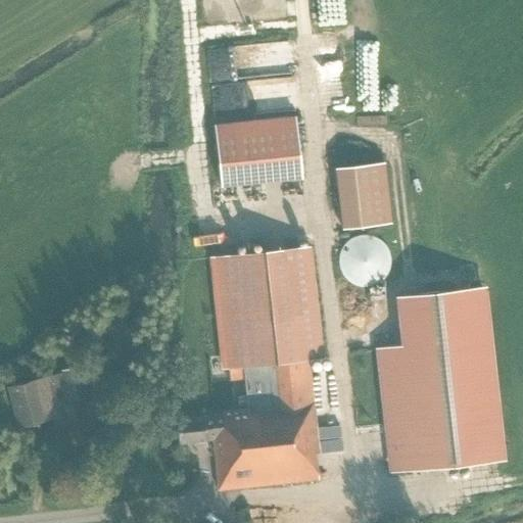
[(270,64),(290,63),(289,36),(269,36),(270,64)]
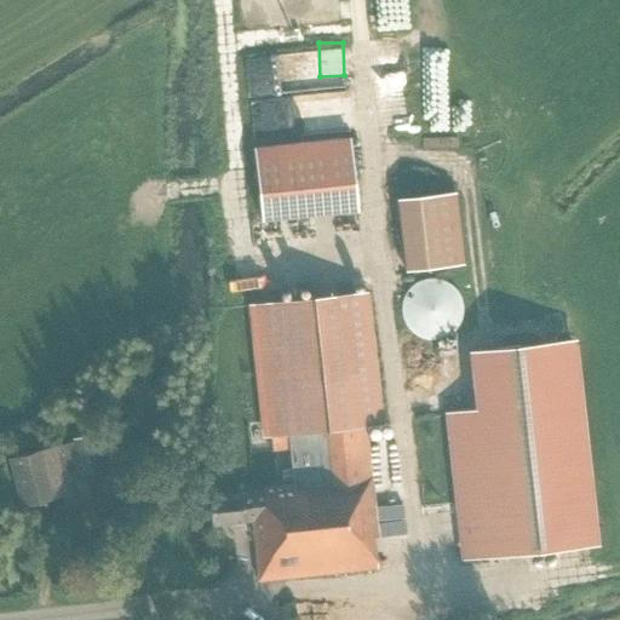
[(350,139),(253,149),(260,222),(357,212),(350,139)]
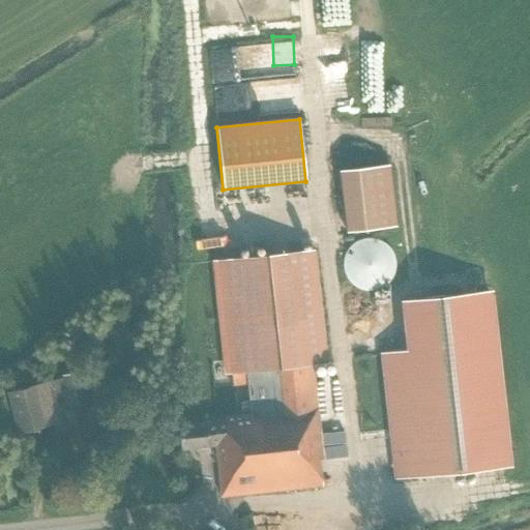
[(396,237),(394,173),(344,175),(346,239),(396,237)]
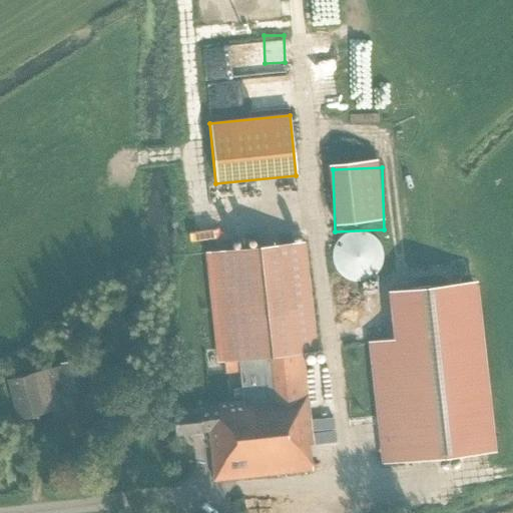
[(373,236),(371,235),(368,233),(364,232),(361,231),(359,231),(357,231),(355,231),(353,231),(349,233),(345,234),(343,235),(342,236),(340,238),(339,239),(337,241),(336,242),(335,244),(334,247),(333,248),(333,251),(332,254),(332,257),(332,261),(333,262),(333,265),(334,268),(336,271),(338,273),(340,276),(342,278),(345,279),(347,281),(350,282),(352,282),(357,283),(360,283),(362,282),(366,281),(368,281),(371,279),(373,278),(375,276),(377,274),(379,272),(380,269),(381,267),(382,265),(382,262),(383,260),(383,257),(383,254),(382,251),(382,249),(381,246),(379,243),(377,240),(375,238),(373,236)]
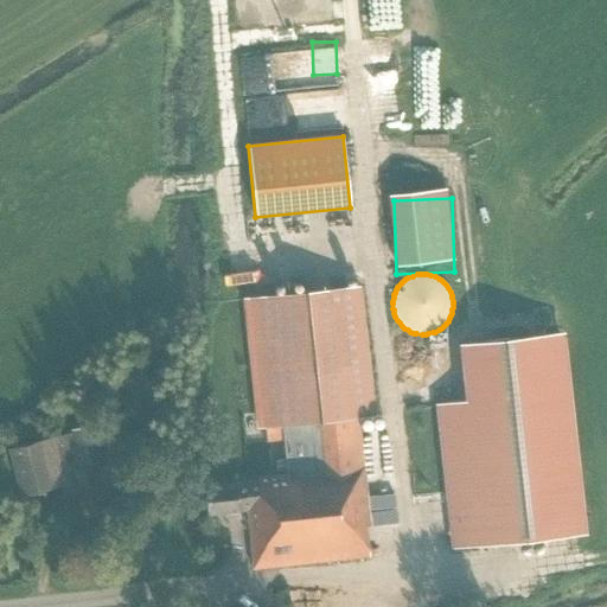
[(370,528),(357,419),(374,417),(359,286),(248,298),(261,428),(281,427),(286,475),(257,479),(257,481),(203,487),(206,515),(247,511),(253,570),(369,557),(365,528),(370,528)]
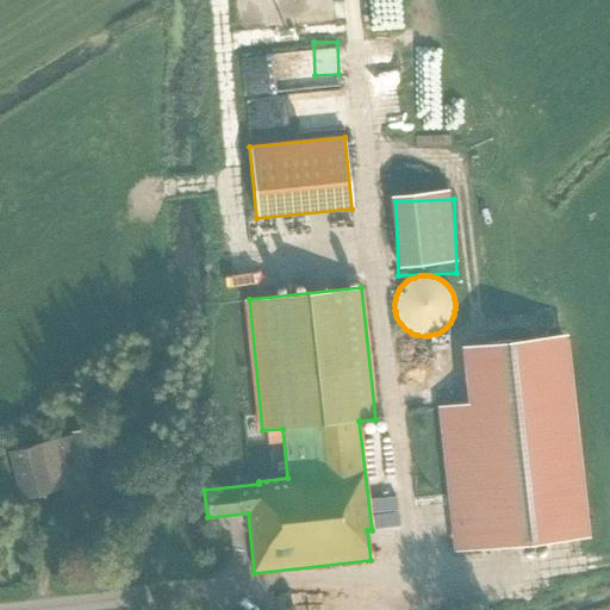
[(474,409),(443,412),(459,551),(583,537),(562,337),(467,348),(474,409)]
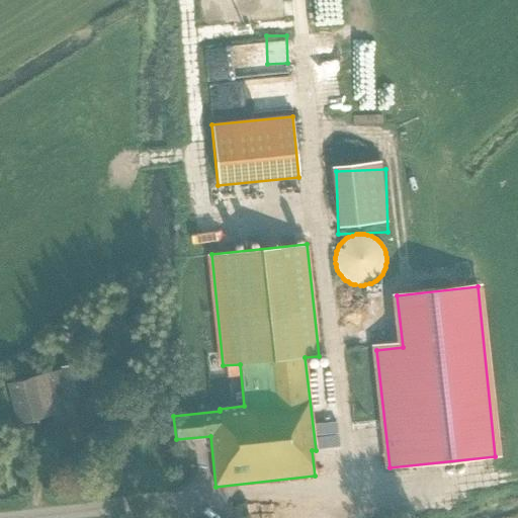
[(83,394),(76,364),(60,368),(61,370),(7,384),(17,424),(59,412),(55,397),(67,393),(68,398),(83,394)]
